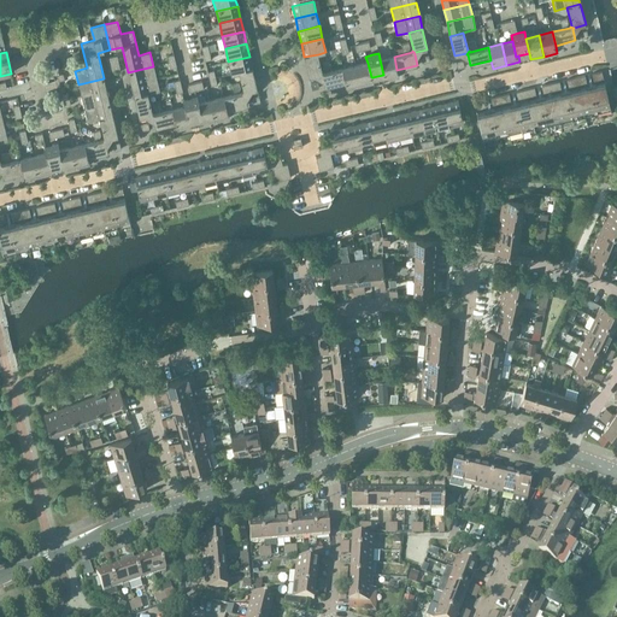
[(304,57),(310,77),(321,75),(322,75),(323,72),(322,71),(318,54),(304,57)]
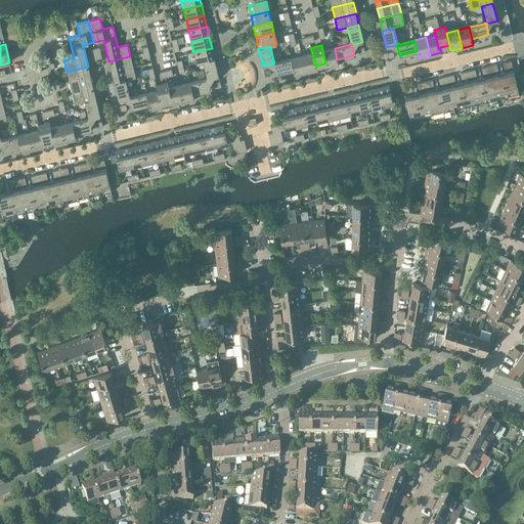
[(203,61),(214,59),(212,48),(193,52),(197,63),(203,61)]
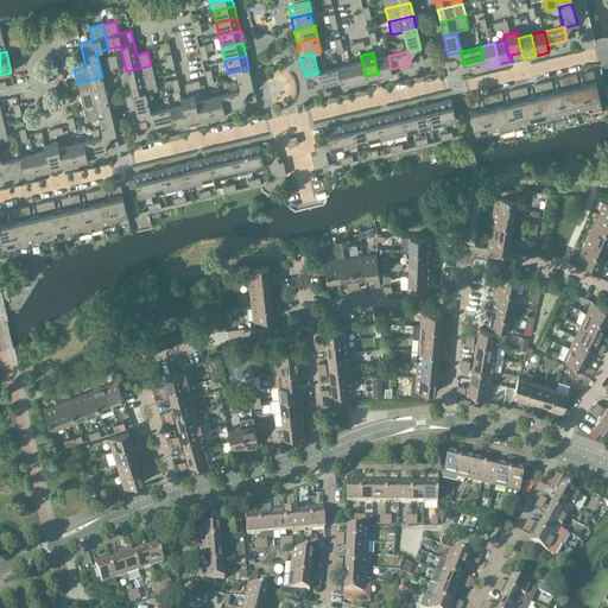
[(388,56),(374,58),(378,74),(379,80),(393,76),(391,69),(388,56)]
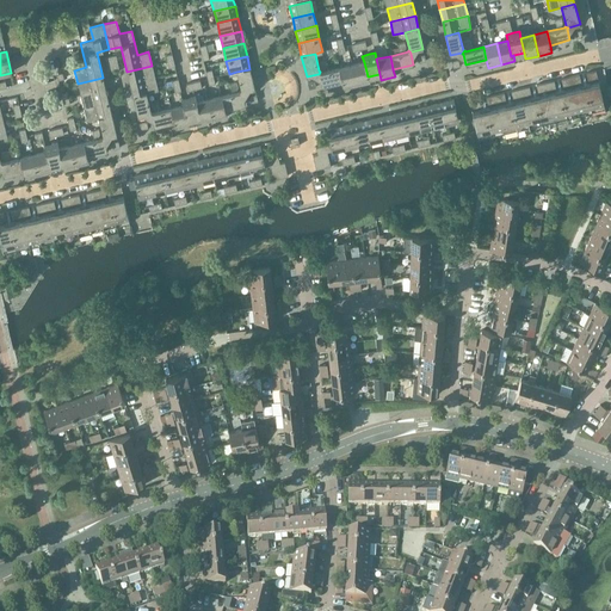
[(364,62),(352,65),(357,86),(370,82),(369,76),(368,76),(364,62)]
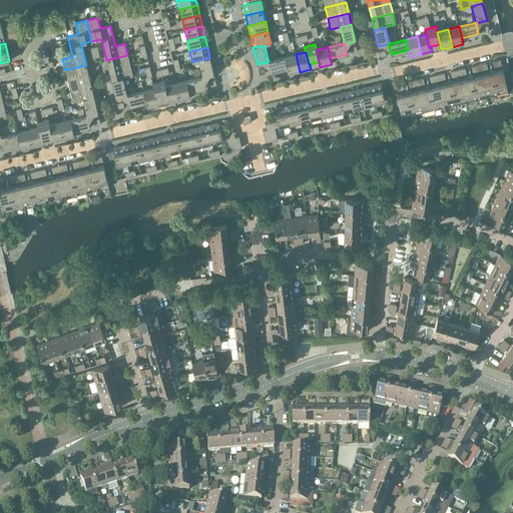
[(285,57),(287,68),(289,75),(300,72),(296,54),(285,57)]
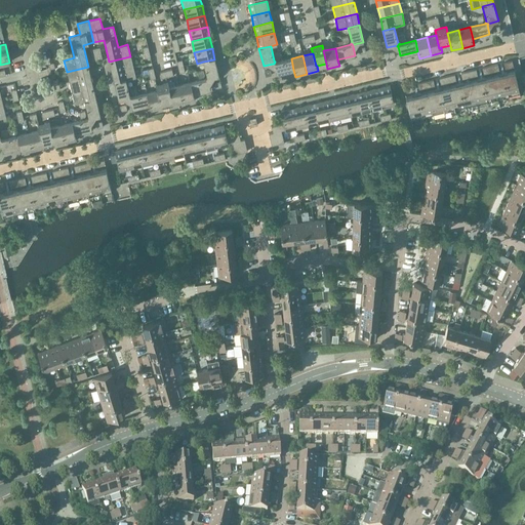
[(133,67),(130,56),(109,62),(112,72),(133,67)]
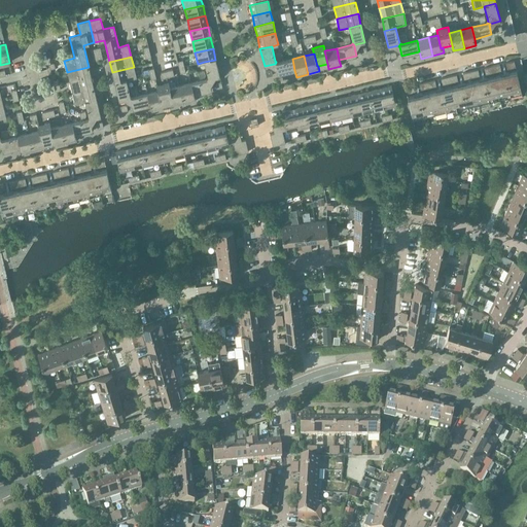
[(276,62),(275,64),(275,65),(278,74),(294,70),(292,59),(277,62),(276,62)]
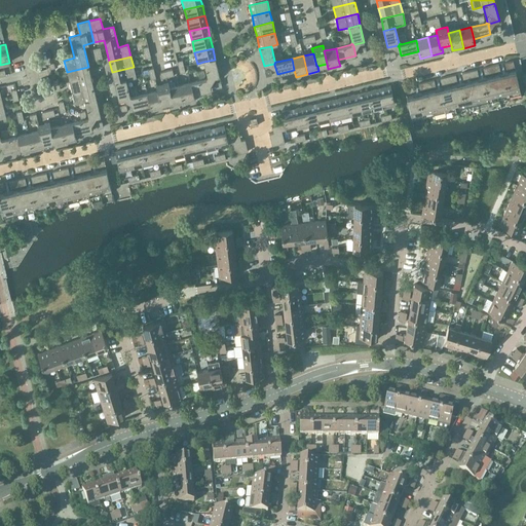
[(207,78),(210,79),(219,76),(215,60),(203,62),(208,77),(207,78)]
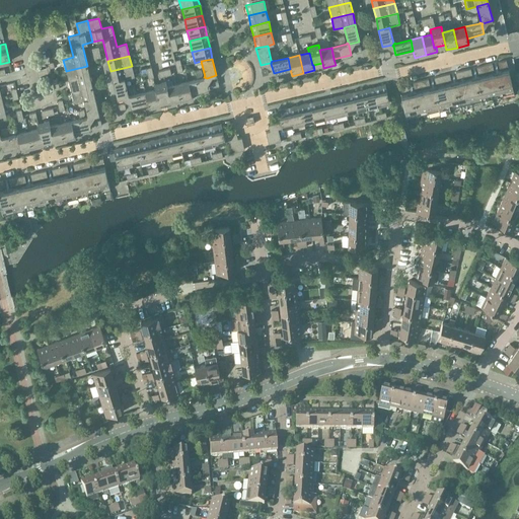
[(506,60),(498,62),(500,69),(508,67),(506,60)]
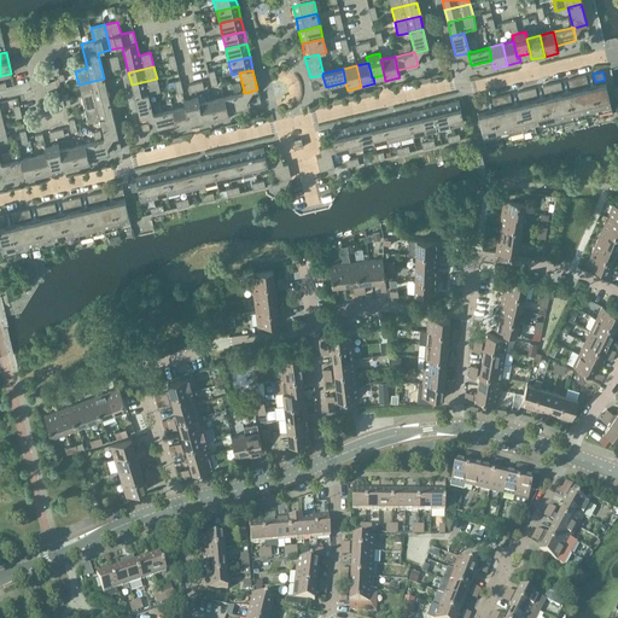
[(577,79),(578,86),(588,83),(586,76),(577,79)]
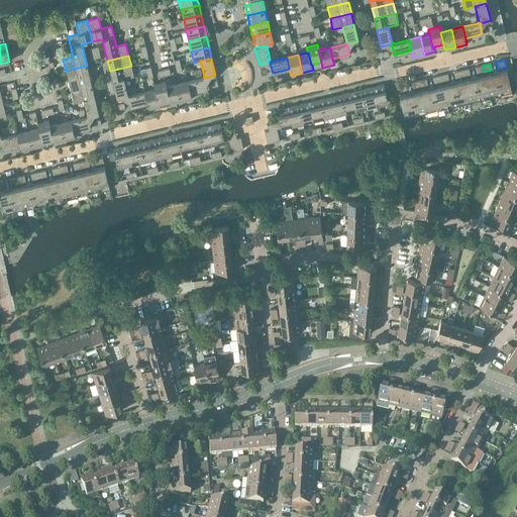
[(66,71),(69,81),(90,76),(87,66),(66,71)]
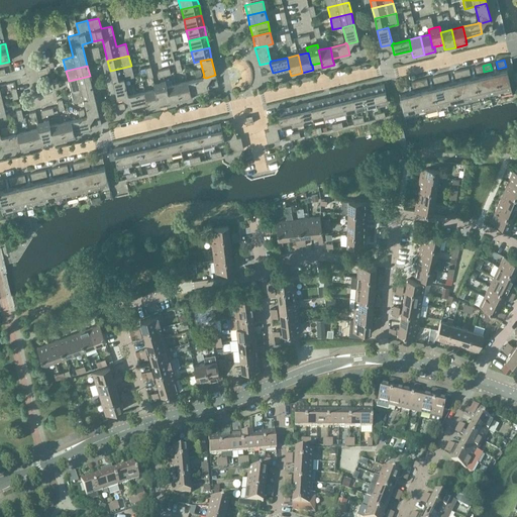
[(110,71),(113,82),(124,80),(134,77),(131,66),(110,71)]
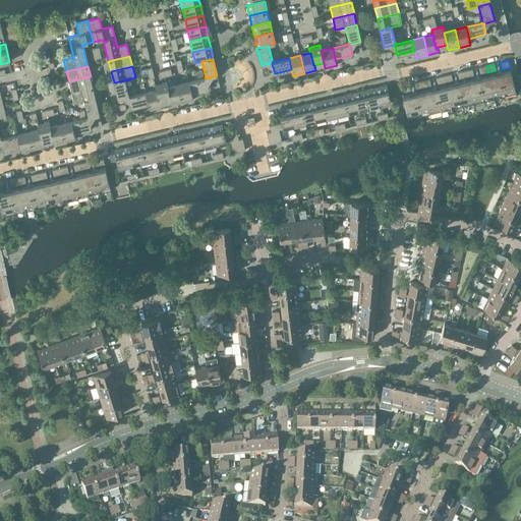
[(487,72),(486,66),(478,67),(480,74),(487,72)]
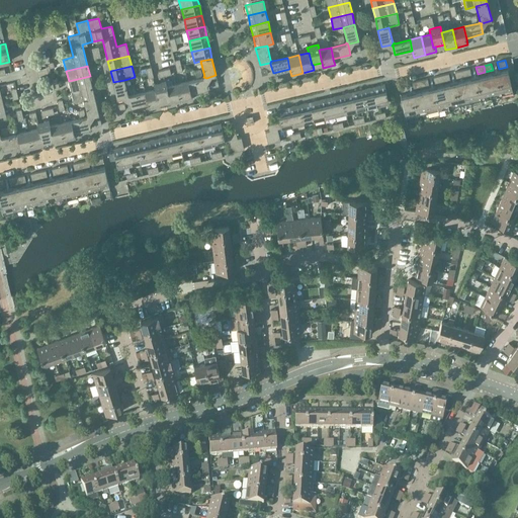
[(469,69),(462,71),(463,77),(471,75),(469,69)]
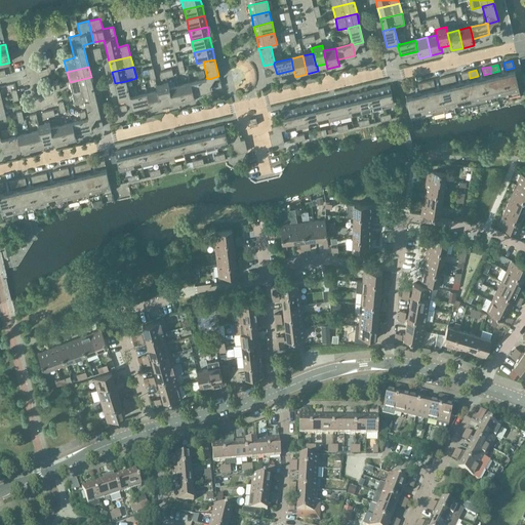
[(520,94),(515,71),(492,76),(498,99),(520,94)]
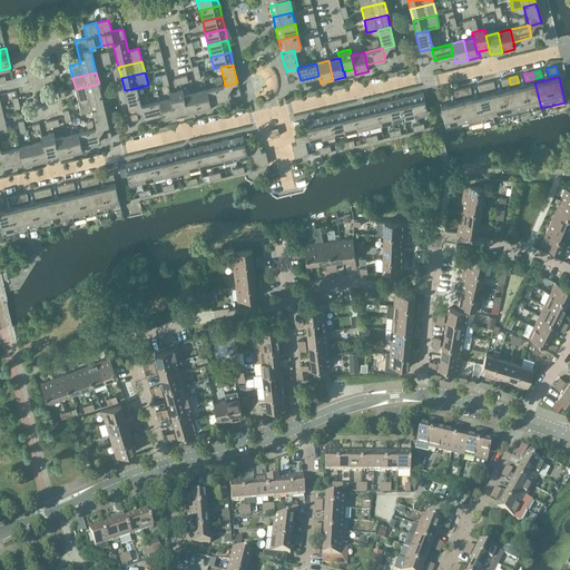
[(500,79),(502,87),(510,85),(509,78),(500,79)]
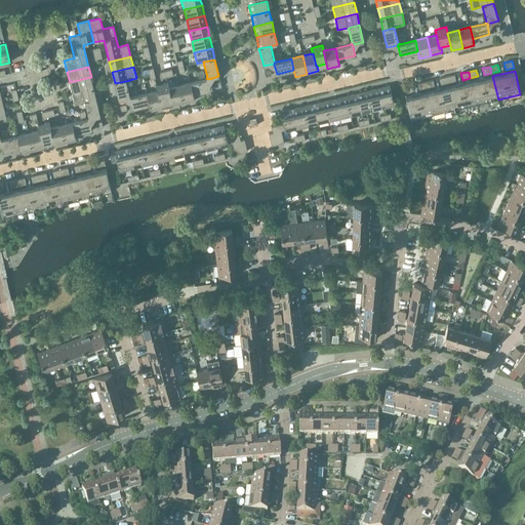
[(447,77),(448,83),(456,81),(454,75),(447,77)]
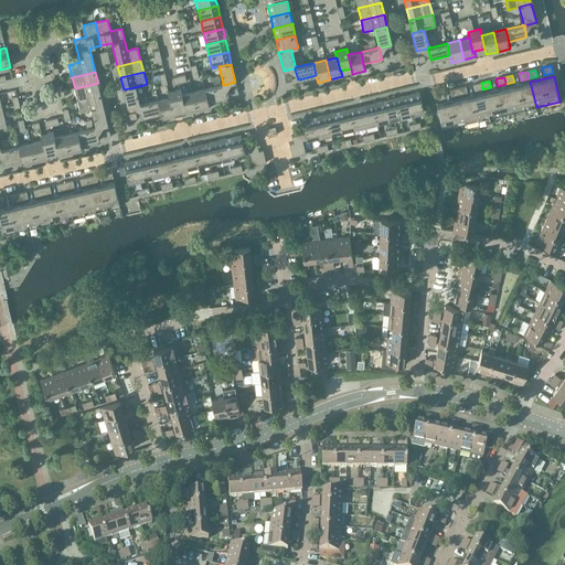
[(536,107),(530,82),(507,87),(513,113),(536,107)]
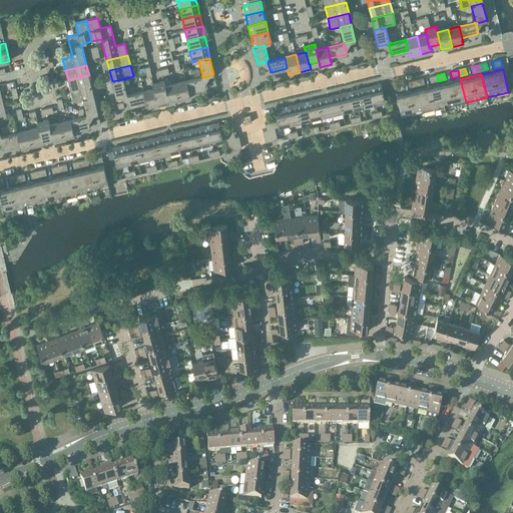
[(91,86),(89,75),(68,80),(70,91),(91,86)]
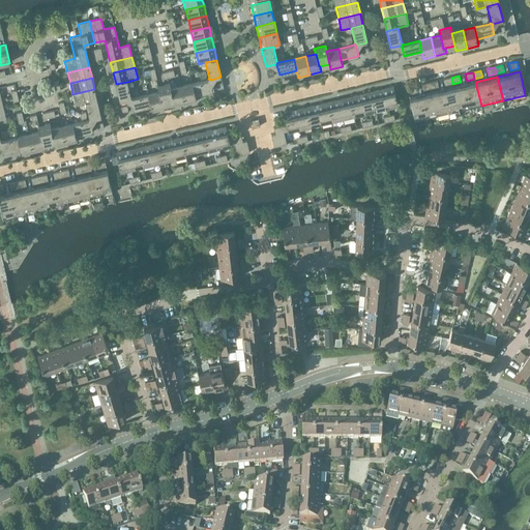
[(451,78),(443,79),(445,86),(452,84),(451,78)]
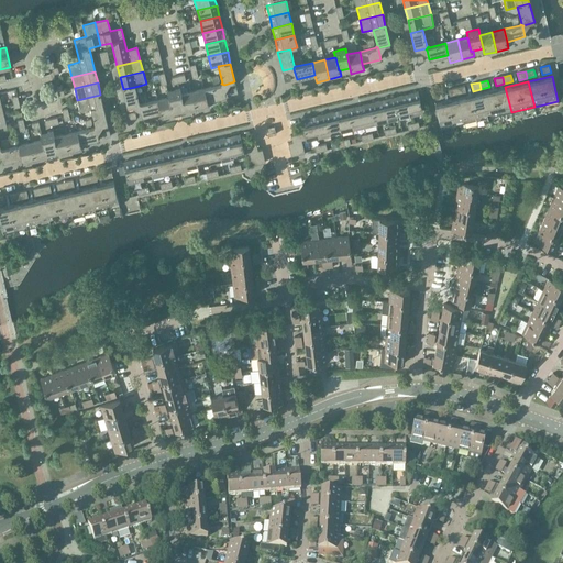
[(221,85),(205,88),(208,101),(225,97),(223,86),(224,85),(221,84),(221,85)]
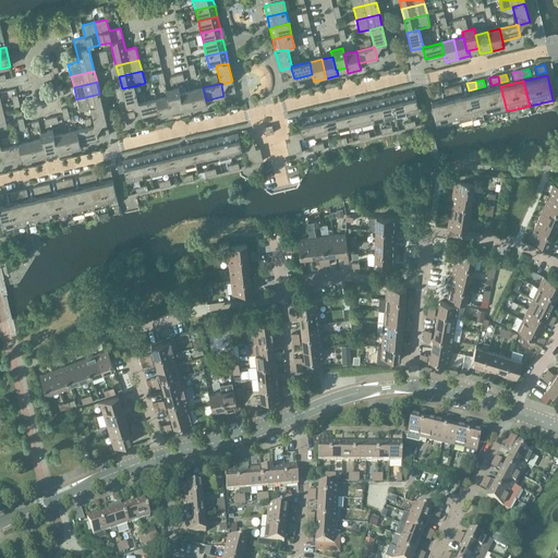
[(452,87),(453,94),(462,92),(460,85),(452,87)]
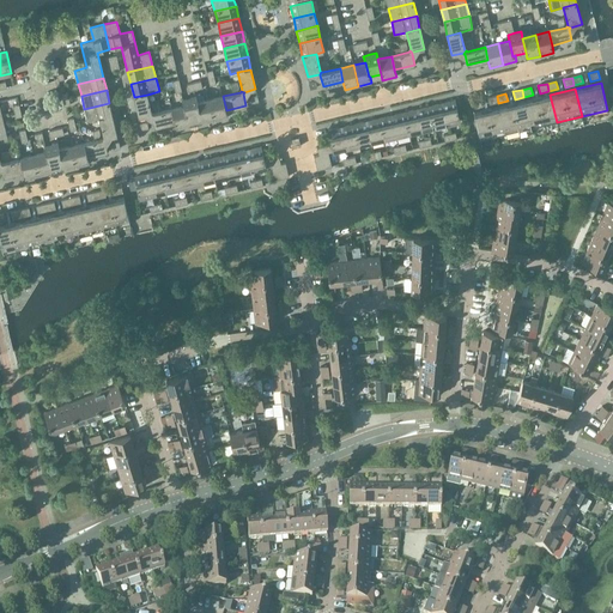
[(147,95),(134,97),(139,117),(150,115),(151,115),(152,113),(151,111),(147,95)]
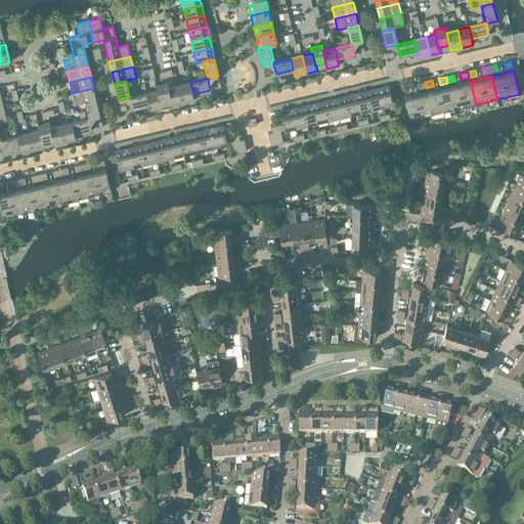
[(470,81),(448,86),(454,110),(476,104),(470,81)]
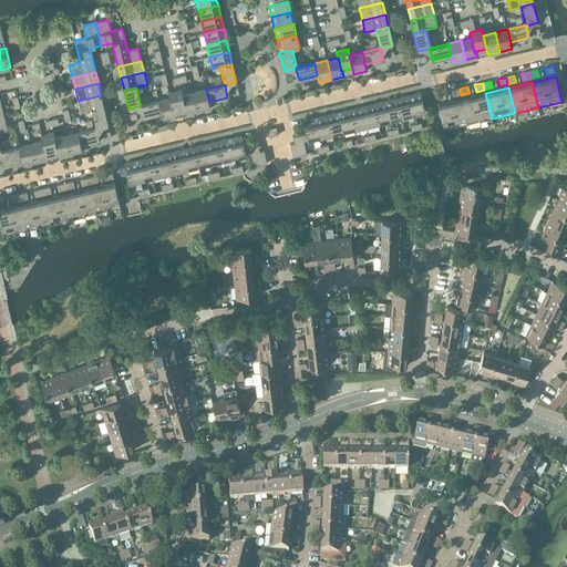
[(179,110),(185,109),(186,109),(183,94),(182,89),(175,91),(168,92),(169,98),(173,112),(174,111),(179,110)]
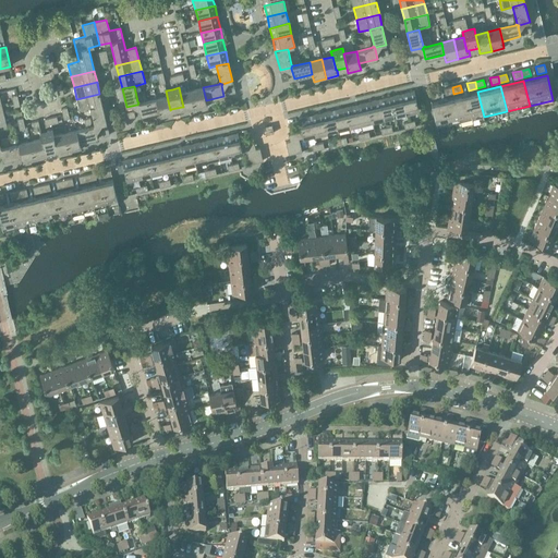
[(191,91),(195,110),(207,107),(206,100),(203,87),(191,91)]
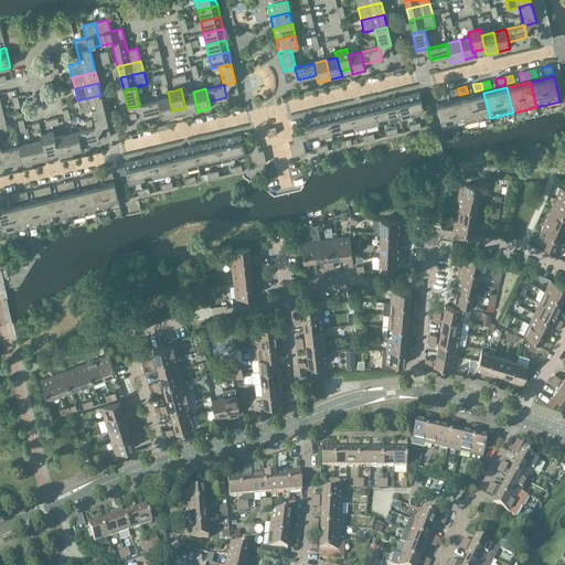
[(459,95),(458,88),(449,89),(451,97),(459,95)]
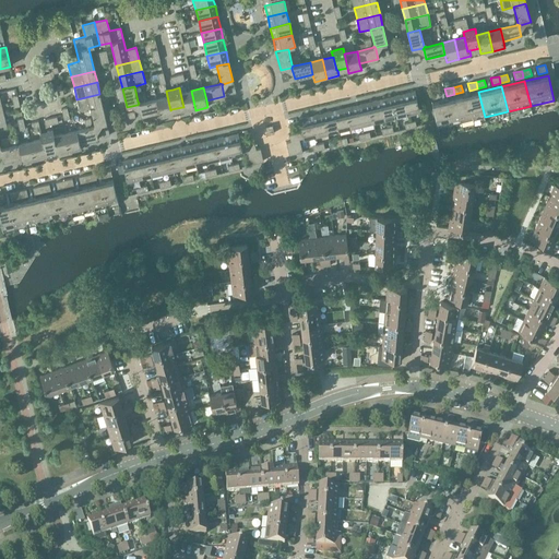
[(195,110),(191,91),(180,93),(183,107),(182,107),(183,113),(195,110)]
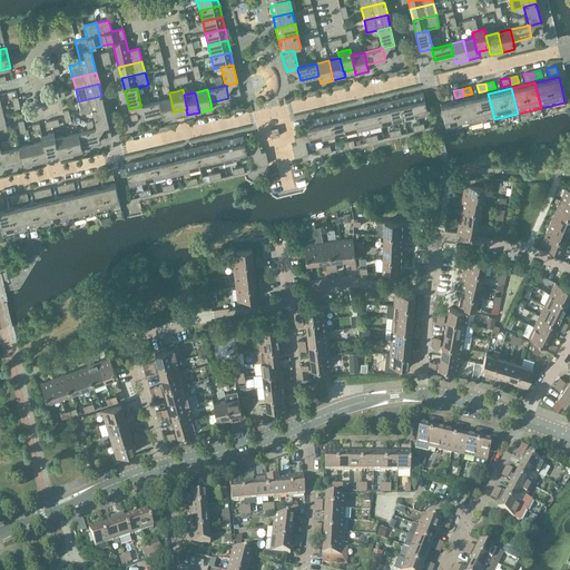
[(423,92),(411,96),(415,116),(428,112),(423,92)]
